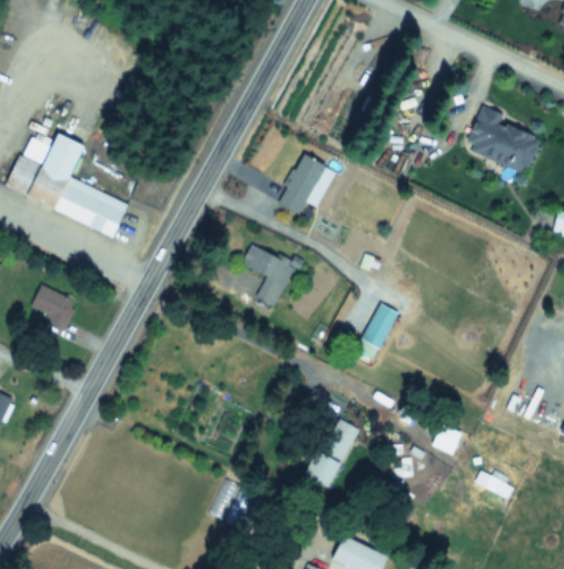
[(527,173),(542,137),(502,121),(504,115),(483,106),(466,147),(527,173)]
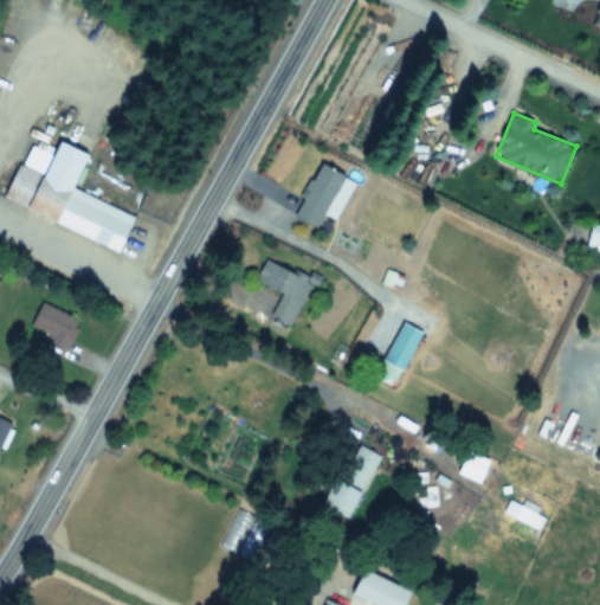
[(5,199),(122,251),(137,216),(76,188),(90,155),(58,140),(55,148),(42,141),(30,167),(21,163),(5,199)]
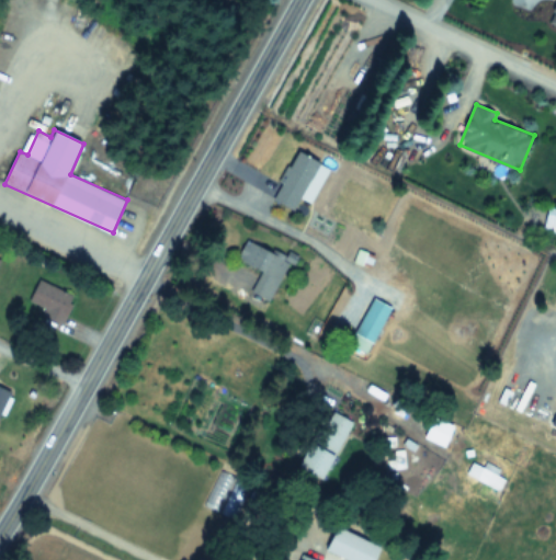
[(296,210),(303,198),(313,203),(329,169),(297,153),(275,201),(296,210)]
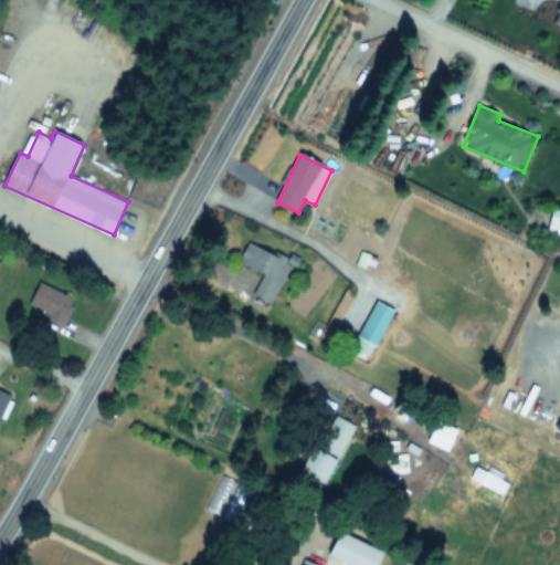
[(255,295),(276,304),(294,261),(250,243),(242,263),(264,273),(255,295)]
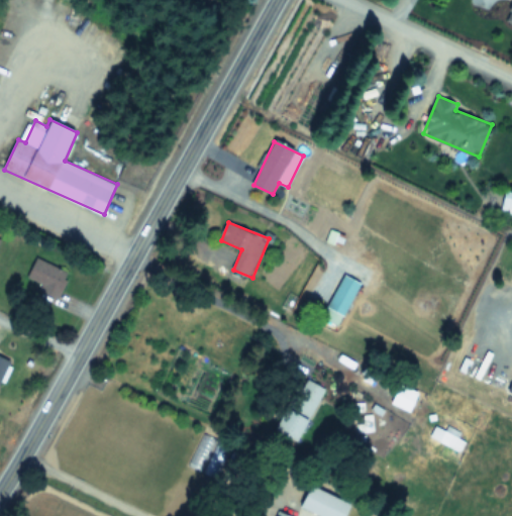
[(29,279),(44,285),(41,293),(60,300),(71,272),(36,259),(29,279)]
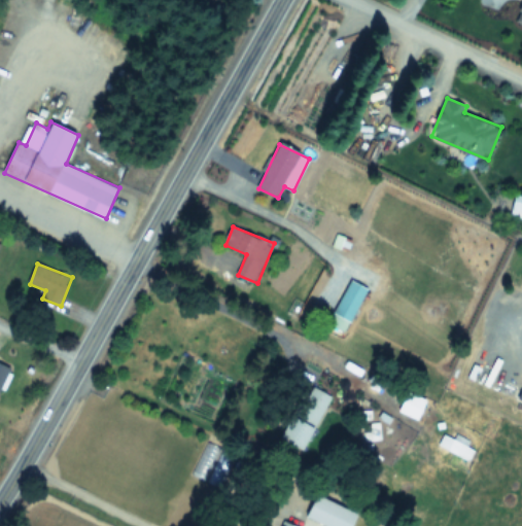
[(369,288),(350,280),(331,324),(349,332),(369,288)]
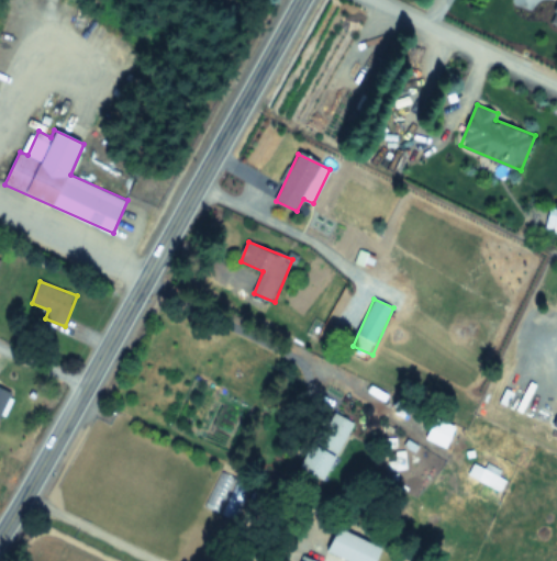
[(325,481),(355,423),(331,411),(301,469),(325,481)]
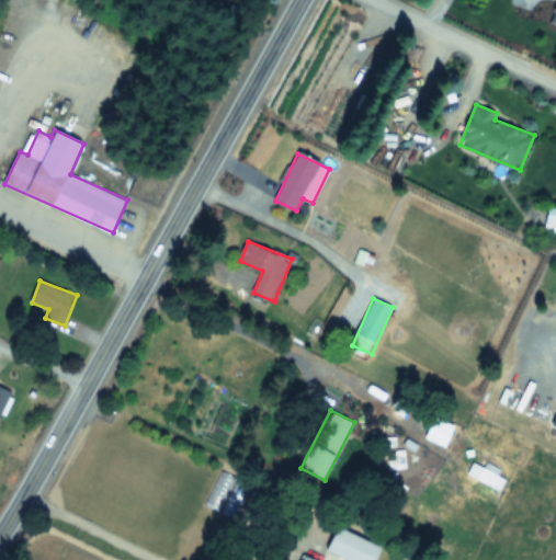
[(456,426),(435,416),(426,438),(446,448),(456,426)]
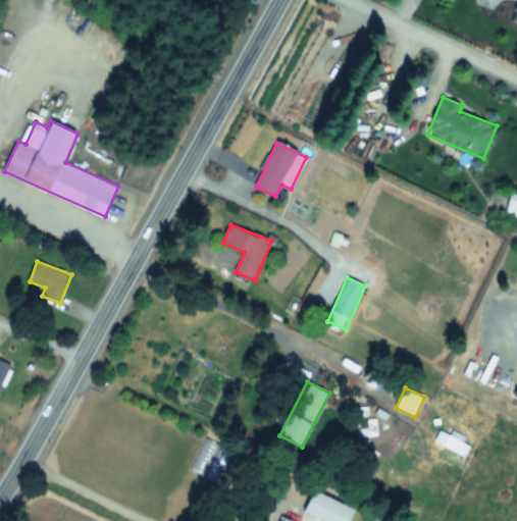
[(463,459),(474,445),(455,429),(451,435),(444,430),(436,439),(463,459)]
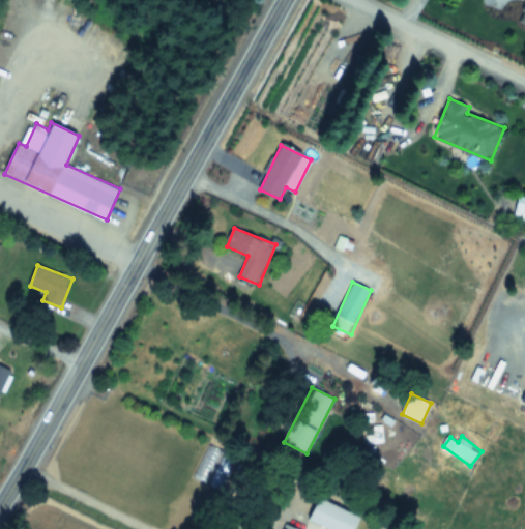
[(213,487),(229,452),(210,444),(196,478),(213,487)]
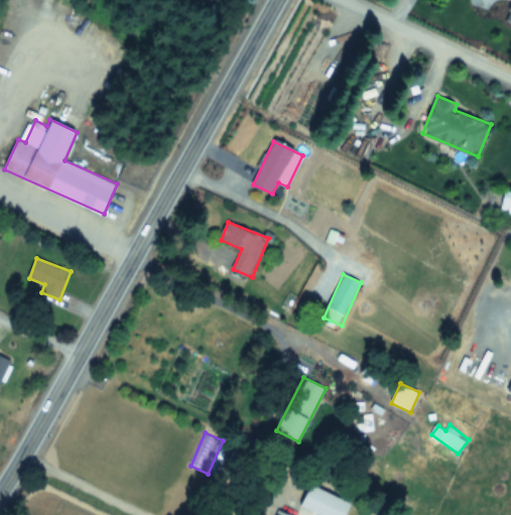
[(344,514),(350,503),(309,485),(300,508),(315,514),(344,514)]
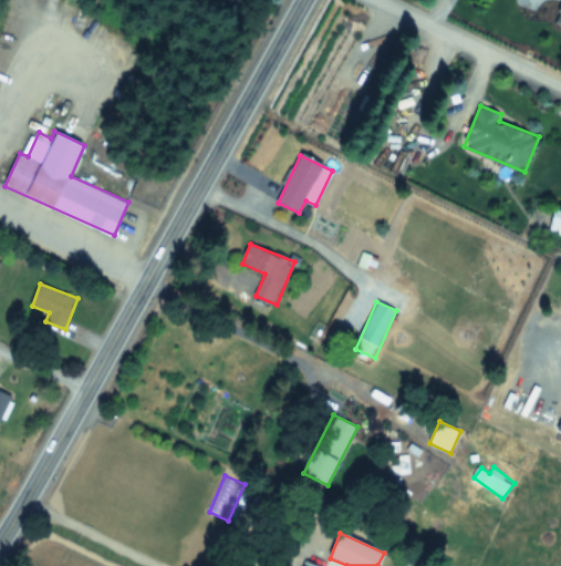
[(326,565),(328,562),(307,554),(301,565),(326,565)]
